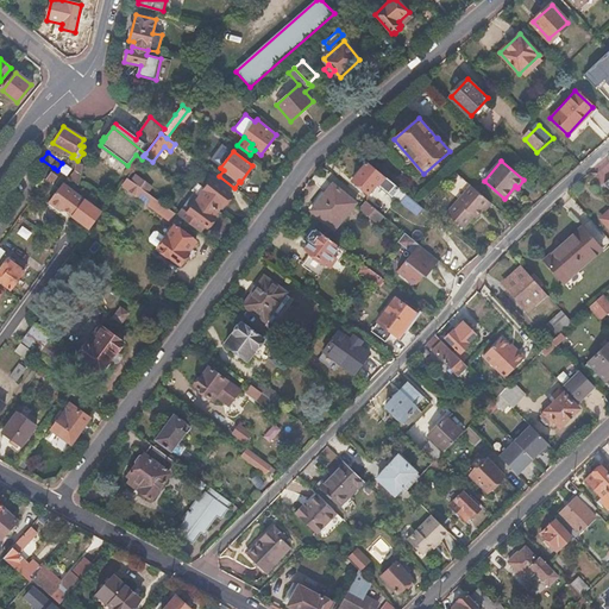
[(401,189),(369,162),(353,182),(369,195),(377,184),(380,186),(383,181),(397,194),(401,189)]
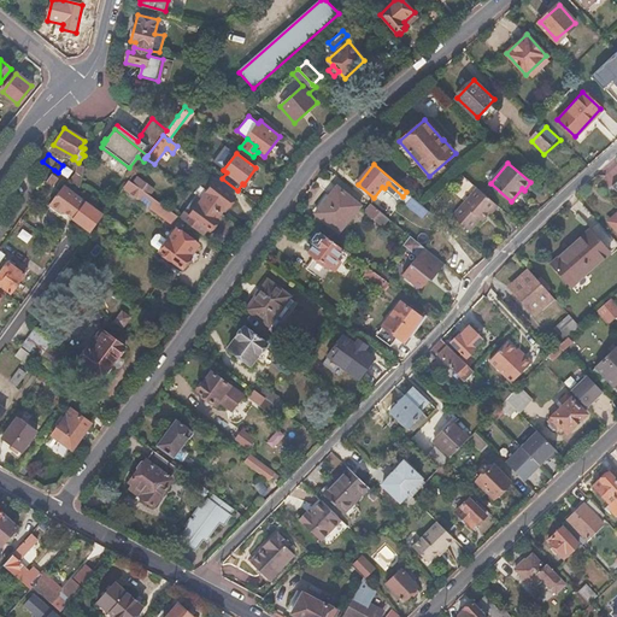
[(78,165),(77,174),(70,181),(78,186),(83,166),(78,165)]
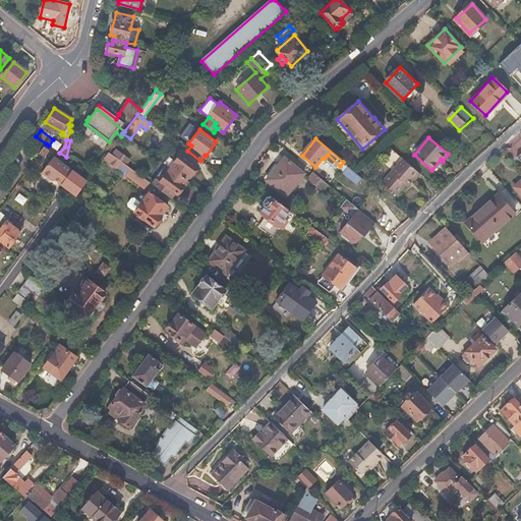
[(48,150),(44,147),(39,154),(43,157),(48,150)]
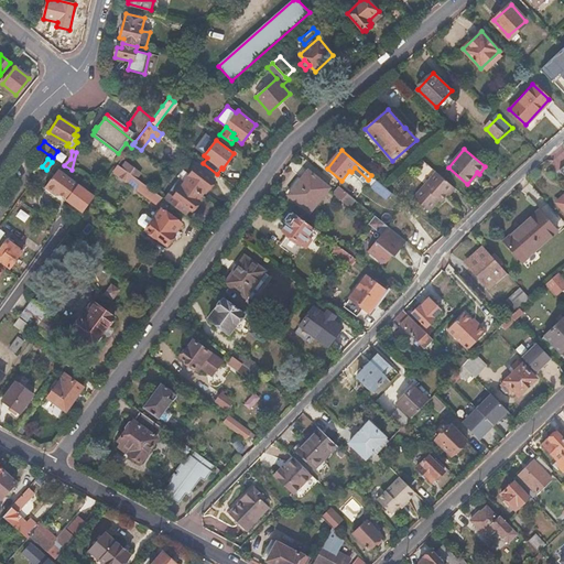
[(140,173),(125,162),(121,167),(137,179),(140,173)]
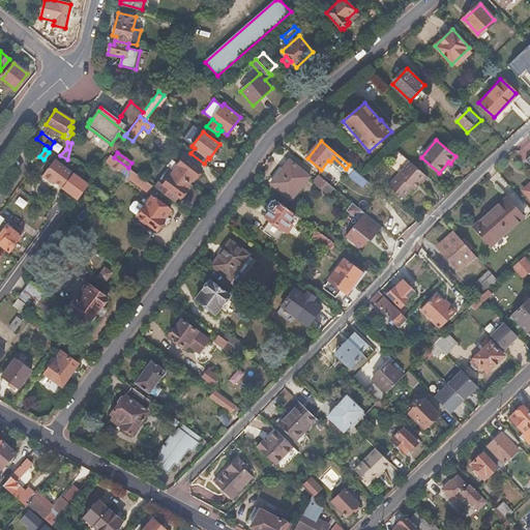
[(111,155),(105,162),(147,193),(152,185),(128,168),(114,157),(111,155)]
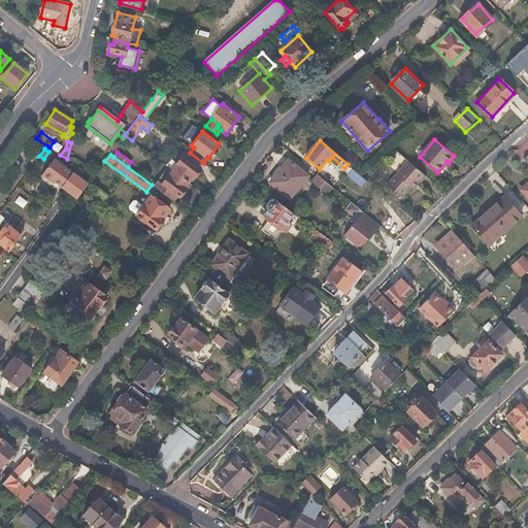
[(200,169),(183,156),(172,170),(189,183),(193,176),(194,177),(200,169)]
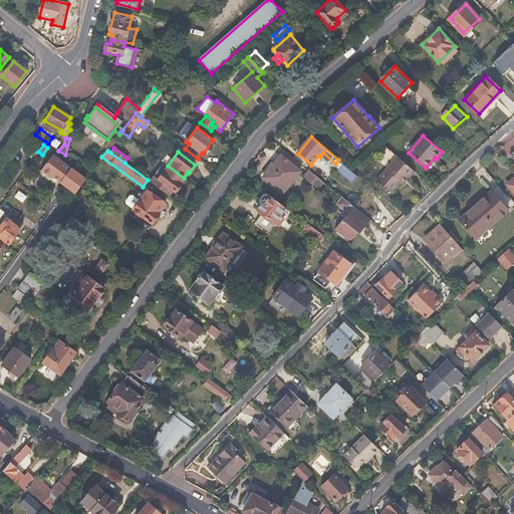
[(323,153),(320,157),(332,167),(335,164),(323,153)]
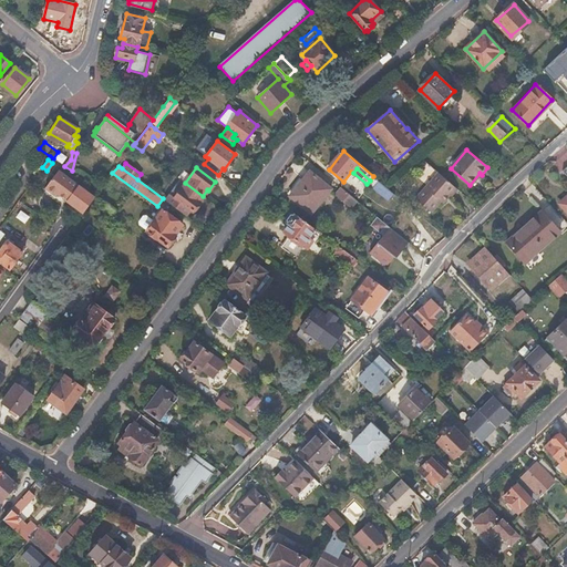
[(59,172),(45,188),(55,196),(58,194),(83,212),(91,202),(94,197),(59,172)]
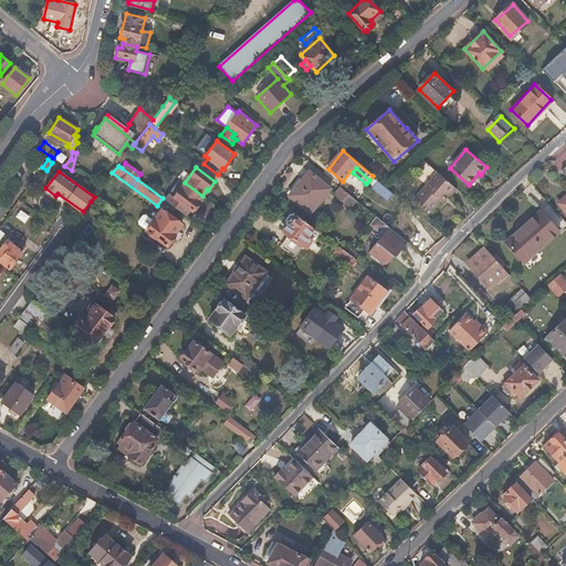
[(332,189),(311,171),(290,196),(312,213),(332,189)]
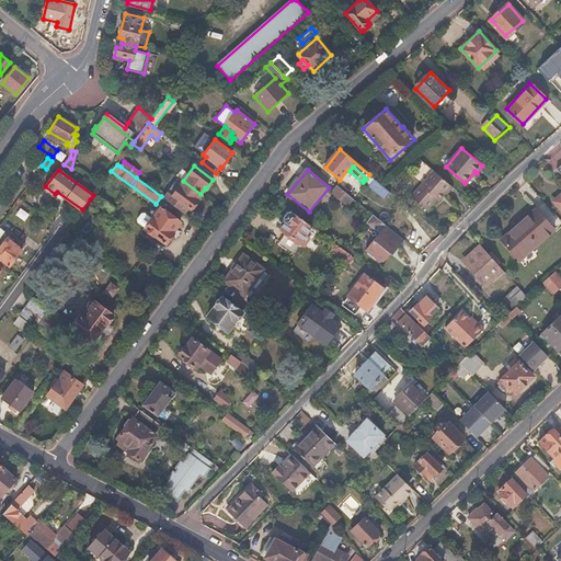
[(454,186),(435,170),(413,194),(430,208),(438,198),(441,198),(446,192),(449,192),(454,186)]
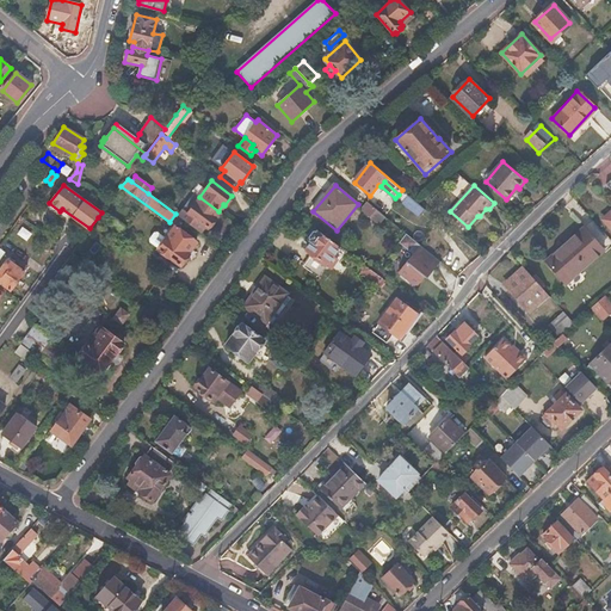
[(519,189),(517,186),(506,199),(508,201),(519,189)]
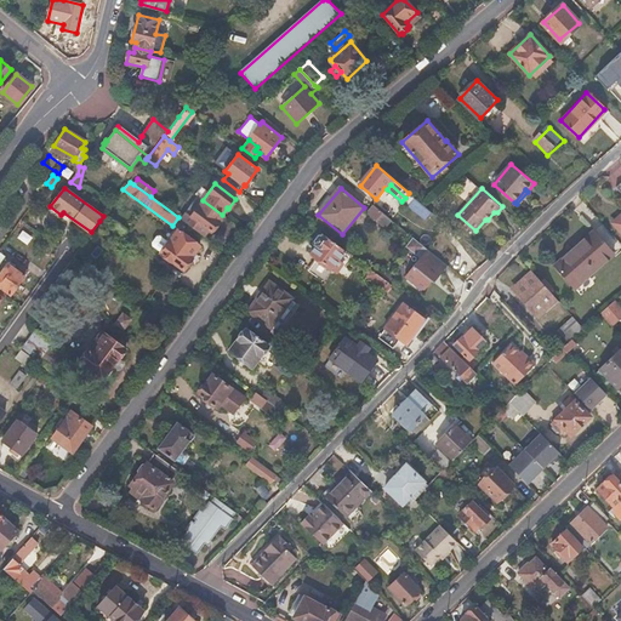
[(197,197),(184,212),(186,214),(181,220),(204,237),(209,229),(211,232),(218,222),(217,221),(222,215),(203,200),(197,197)]
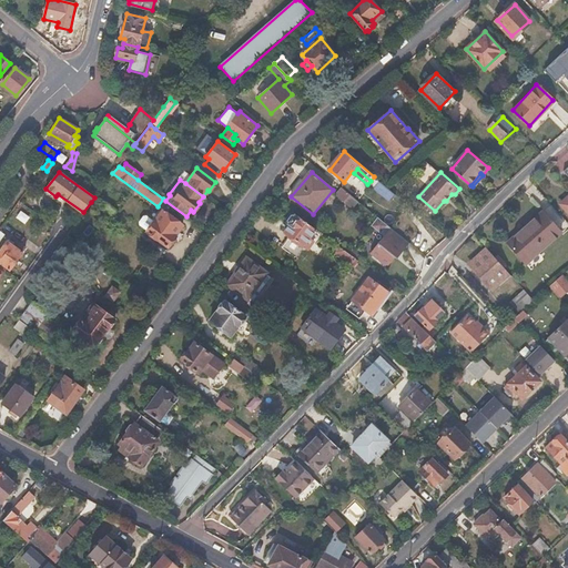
[(379,181),(374,188),(385,196),(391,190),(388,189),(379,181)]
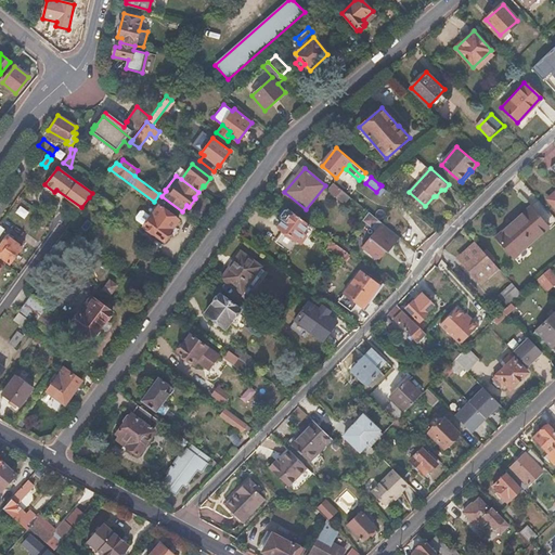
[(334,184),(328,191),(345,204),(350,197),(334,184)]
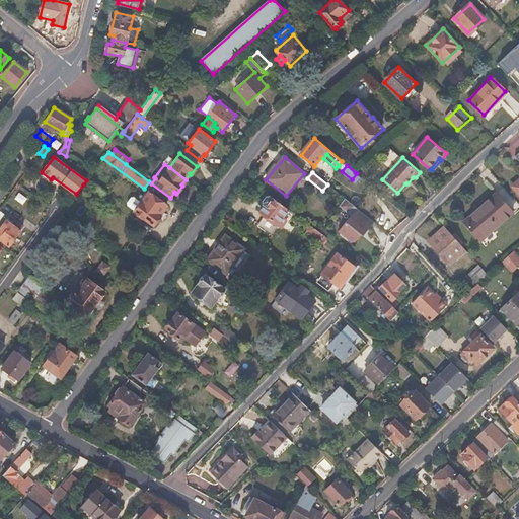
[(94,183),(90,190),(101,199),(106,192),(94,183)]
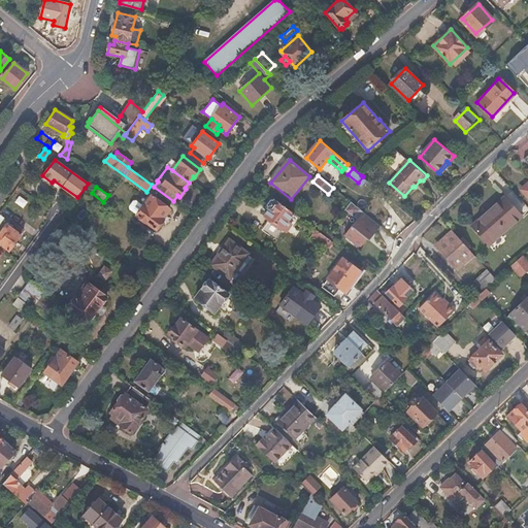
[(169,209),(151,195),(143,205),(135,199),(132,199),(128,205),(129,208),(154,227),(161,218),(162,219),(169,209)]
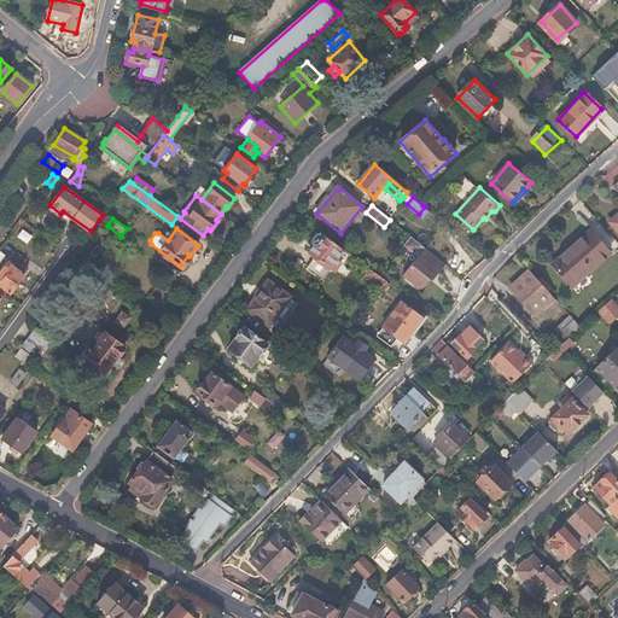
[(610,254),(589,231),(552,266),(572,287),(610,254)]
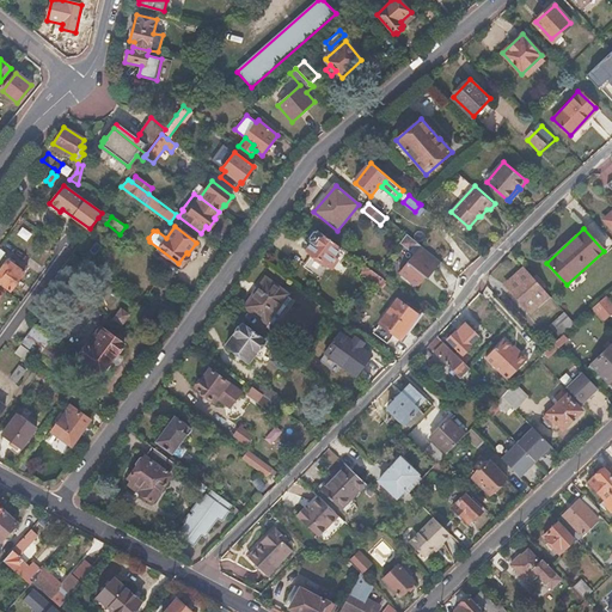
[(310,240),(312,242),(306,250),(312,255),(303,267),(317,277),(326,264),(331,268),(336,261),(331,257),(340,246),(330,239),(320,232),(319,233),(317,232),(314,232),(310,238),(310,240)]
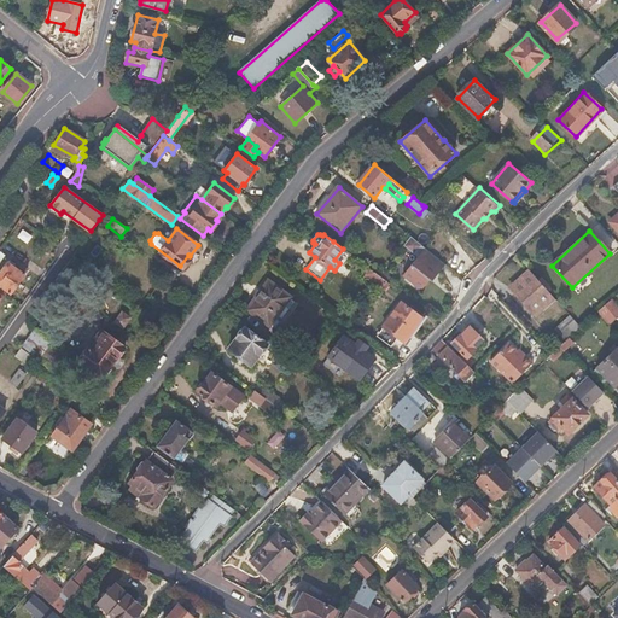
[(403,246),(418,258),(403,275),(421,291),(431,280),(437,272),(439,274),(445,266),(410,237),(403,246)]
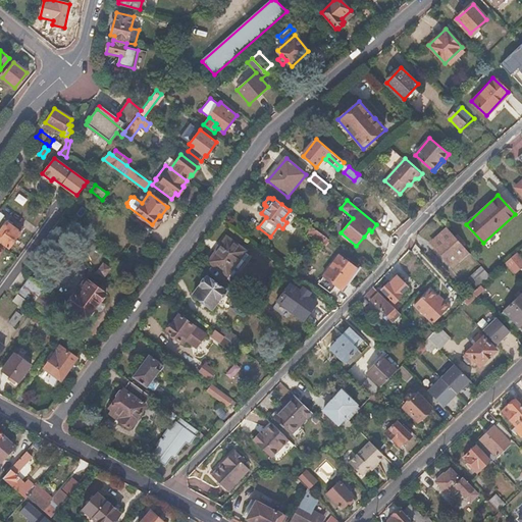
[(13,225),(7,221),(0,231),(0,240),(9,247),(24,226),(16,221),(13,225)]
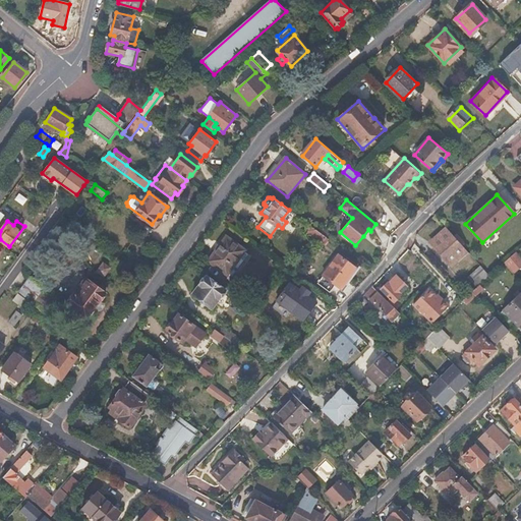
[(438,236),(440,238),(432,245),(447,259),(464,244),(447,227),(438,236)]
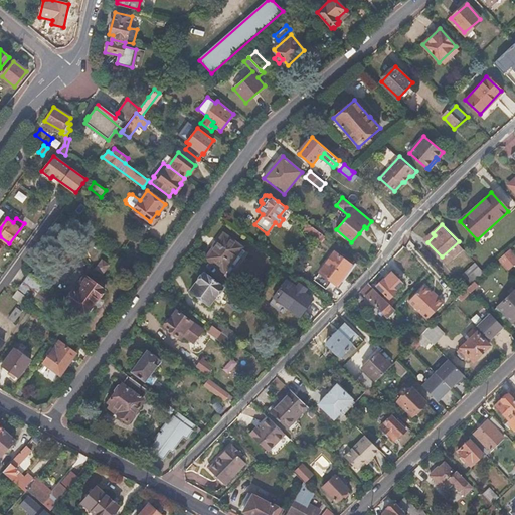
[(435,235),(433,233),(425,239),(427,242),(435,235)]
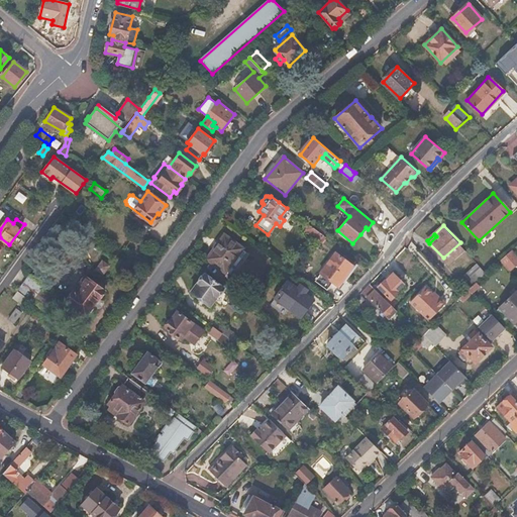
[(242,248),(225,235),(207,260),(225,273),(242,248)]
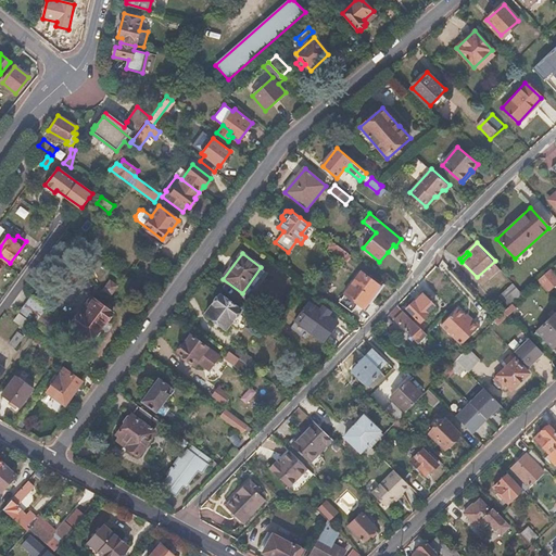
[(555,282),(555,274),(551,269),(536,281),(546,292),(555,282)]
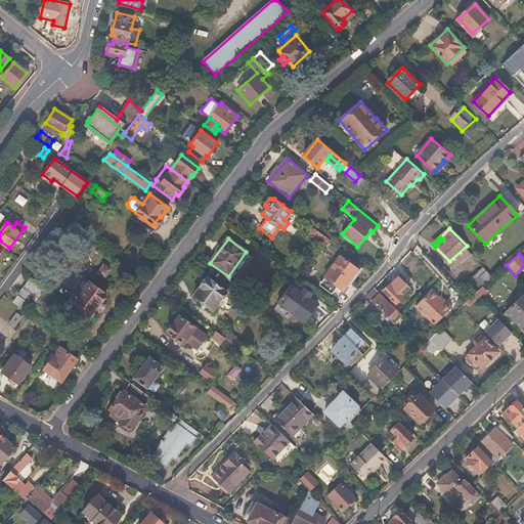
[(357,270),(340,257),(318,284),(331,293),(336,286),(342,291),(357,270)]
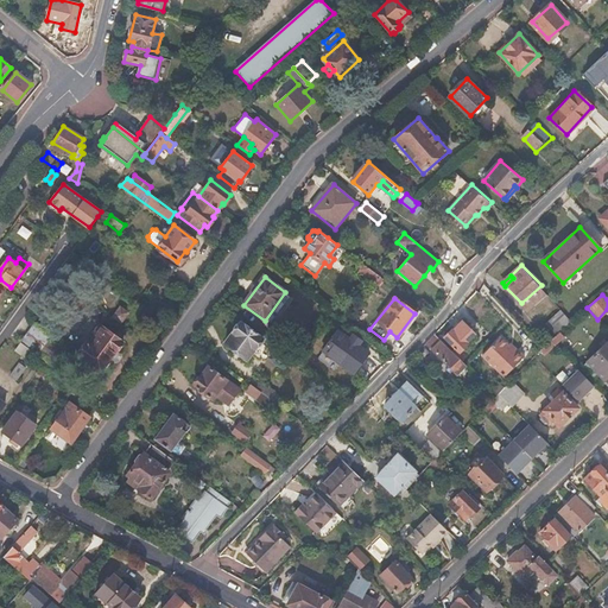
[(571,322),(559,310),(545,323),(557,336),(571,322)]
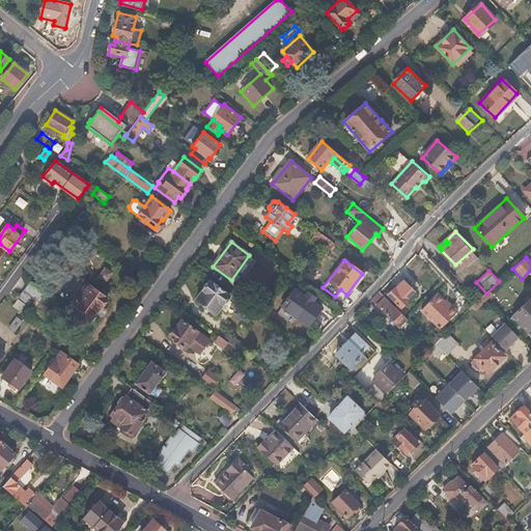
[(394,287),(388,294),(397,304),(394,307),(403,316),(409,311),(403,306),(409,301),(407,300),(415,291),(403,280),(395,287),(394,287)]
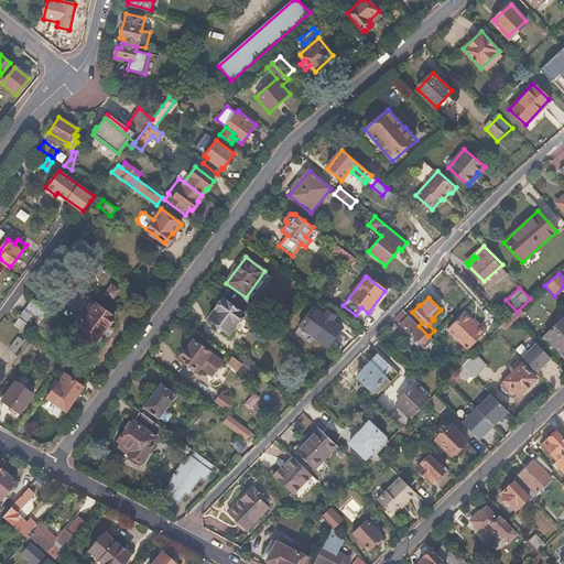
[(243,314),(224,300),(209,318),(229,334),(243,314)]
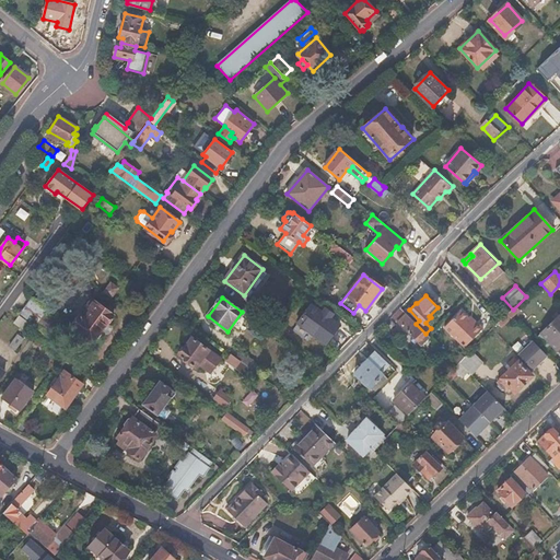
[(84,318),(80,315),(71,327),(92,342),(113,315),(92,299),(86,306),(91,310),(84,318)]
